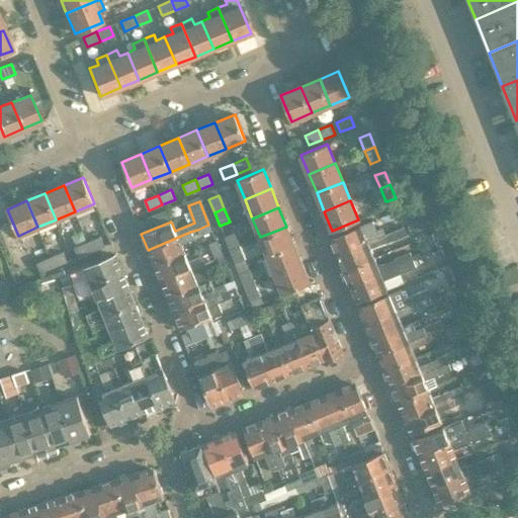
[(330,238),(337,254),(403,227),(400,220),(364,234),(360,225),(330,238)]
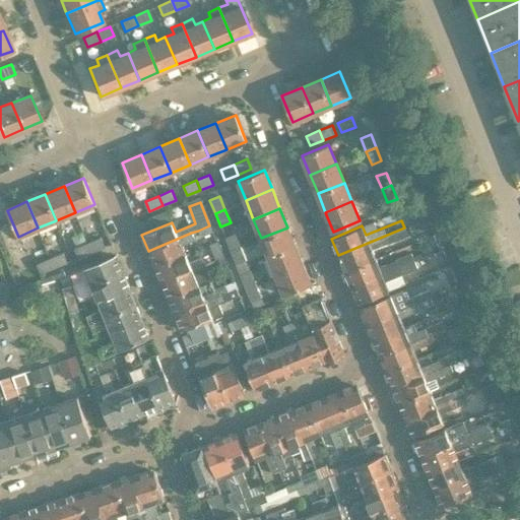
[(212,232),(209,225),(198,231),(200,236),(212,232)]
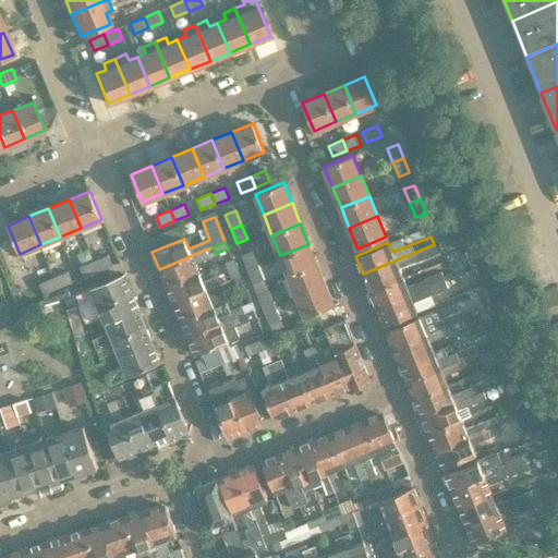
[(280,255),(289,276),(317,264),(308,244),(280,255)]
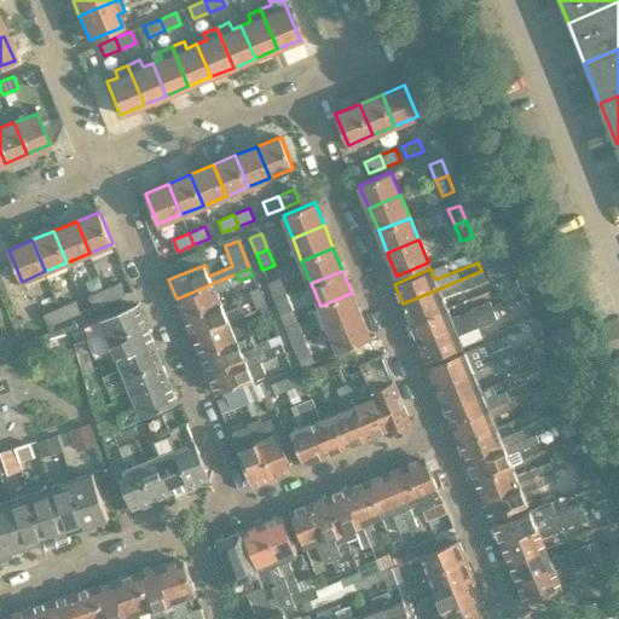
[(403,304),(410,322),(446,307),(443,296),(485,279),(481,271),(403,304)]
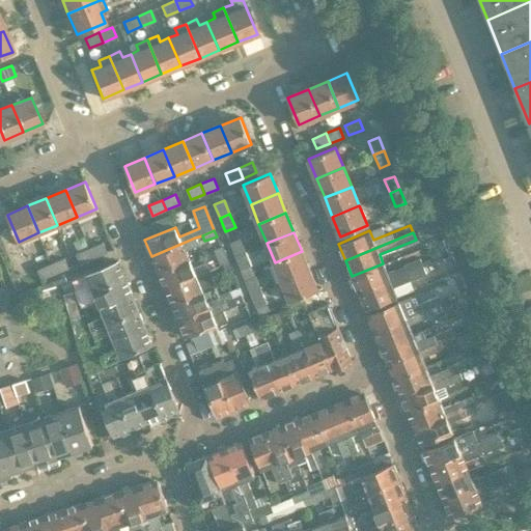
[(158,273),(189,259),(186,250),(198,245),(195,238),(151,256),(158,273)]
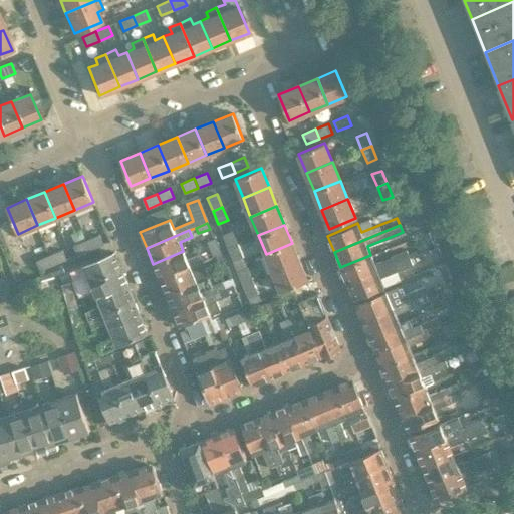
[(223,235),(228,248),(238,244),(232,231),(223,235)]
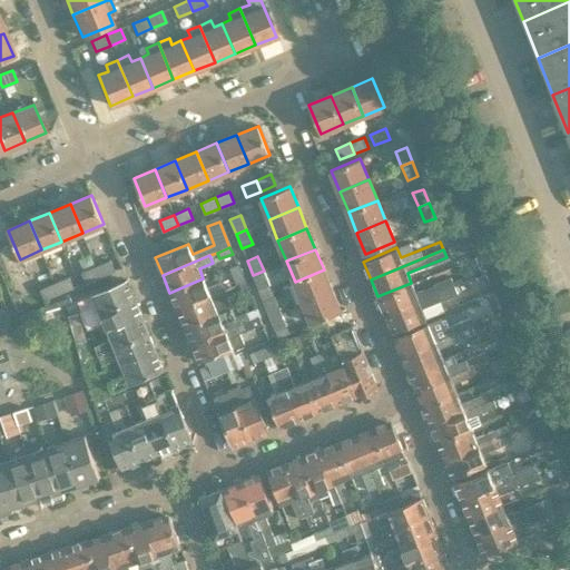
[(110,261),(96,266),(100,277),(115,271),(110,261)]
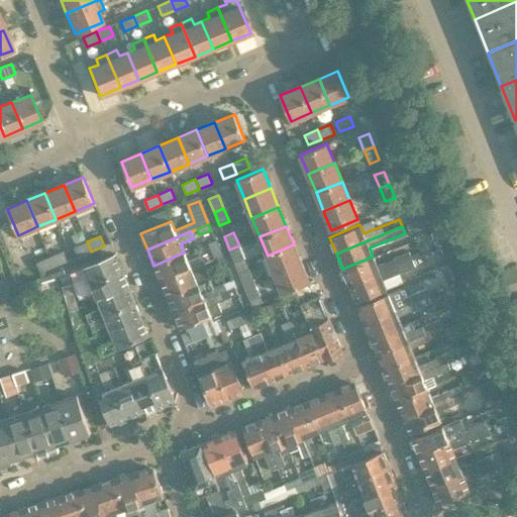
[(78,256),(91,251),(87,241),(74,246),(78,256)]
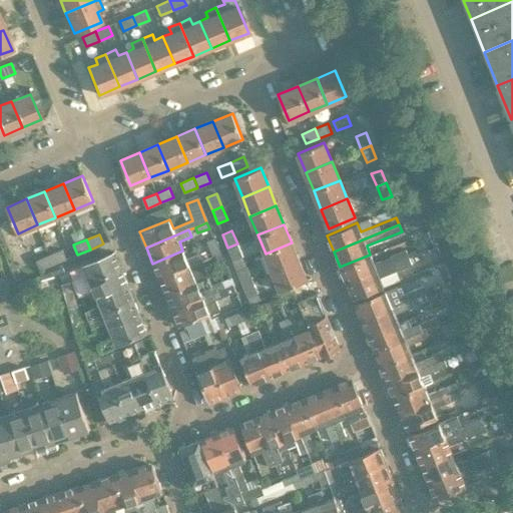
[(266,253),(273,272),(299,262),(292,242),(266,253)]
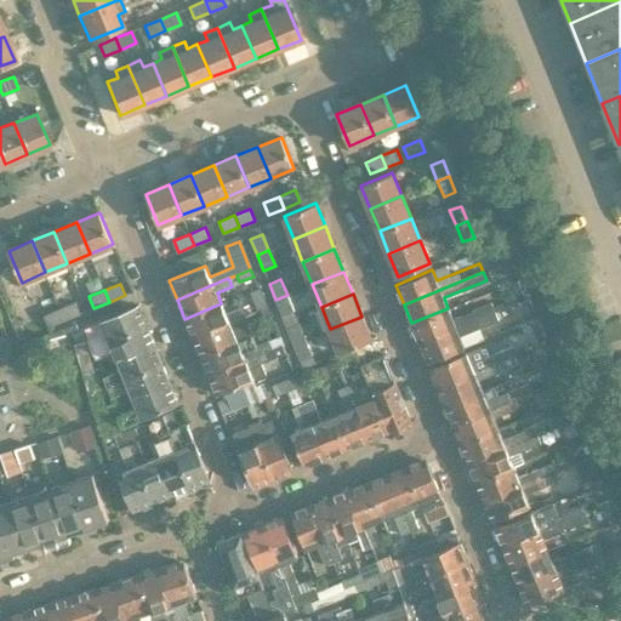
[(294,311),(288,295),(275,300),(281,315),(294,311)]
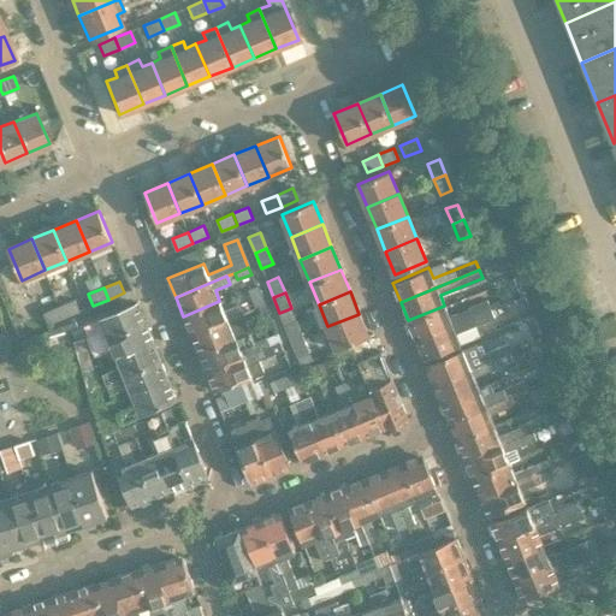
[(75,300),(59,307),(64,318),(80,312),(75,300)]
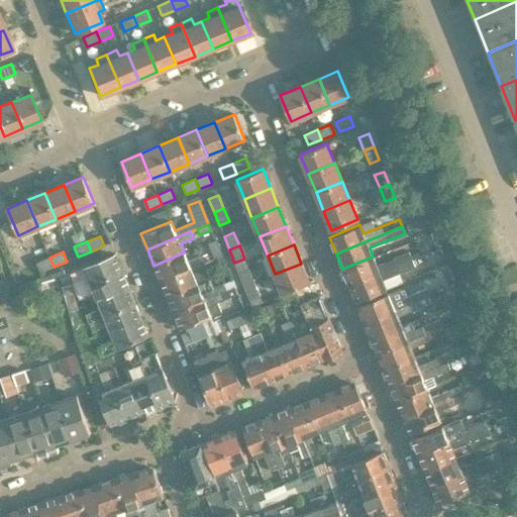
[(161,281),(203,264),(209,261),(206,253),(188,262),(184,252),(153,266),(161,281)]
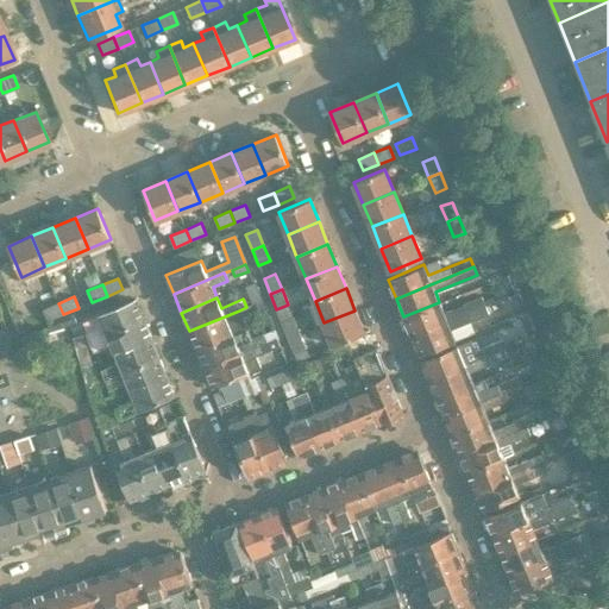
[(403,316),(412,336),(485,306),(482,297),(444,313),(439,302),(403,316)]
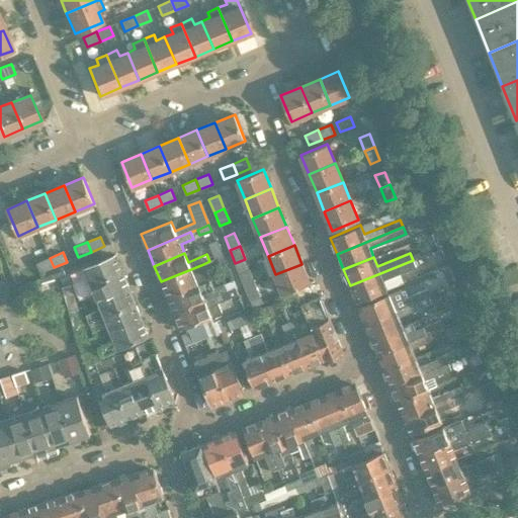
[(77,290),(122,271),(115,255),(85,267),(88,276),(74,282),(77,290)]
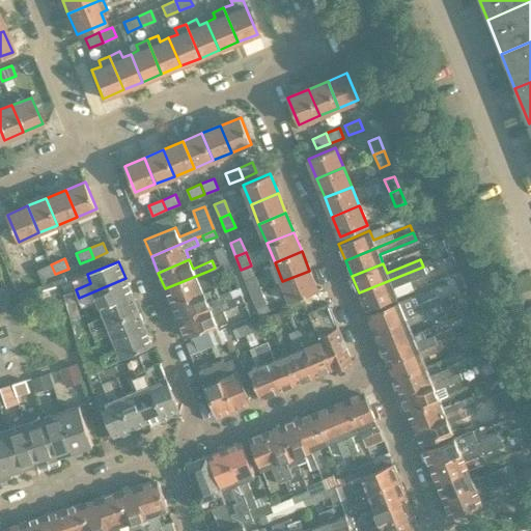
[(227,262),(220,266),(223,275),(230,272),(227,262)]
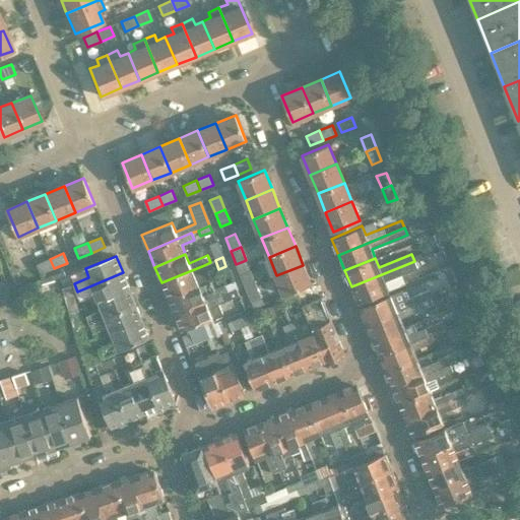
[(41,274),(54,268),(50,259),(37,264),(41,274)]
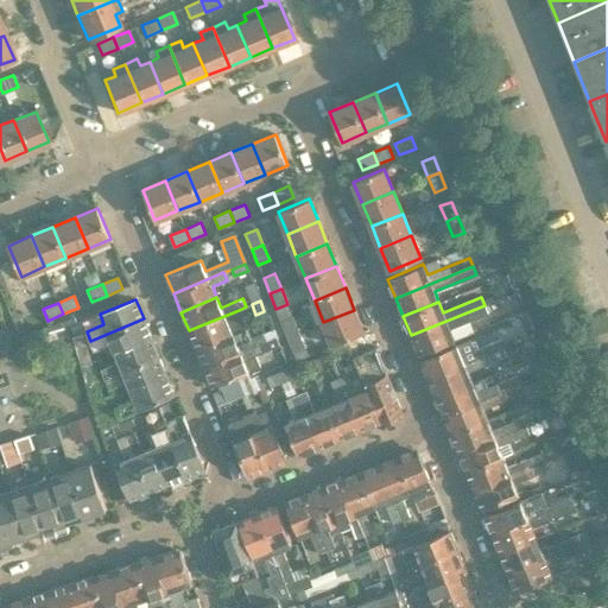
[(488,314),(485,305),(411,335),(418,354),(455,340),(450,329),(488,314)]
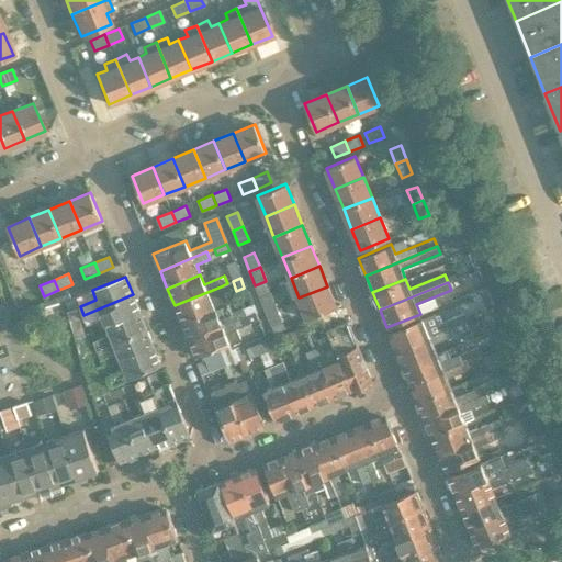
[(221,287),(175,305),(182,323),(214,308),(228,303),(221,287)]
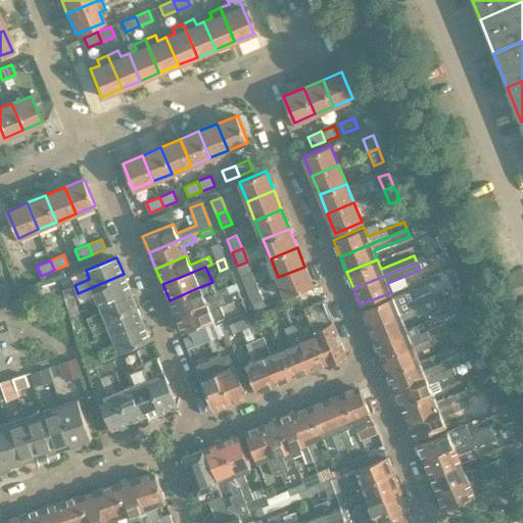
[(313,286),(304,267),(278,277),(286,296),(313,286)]
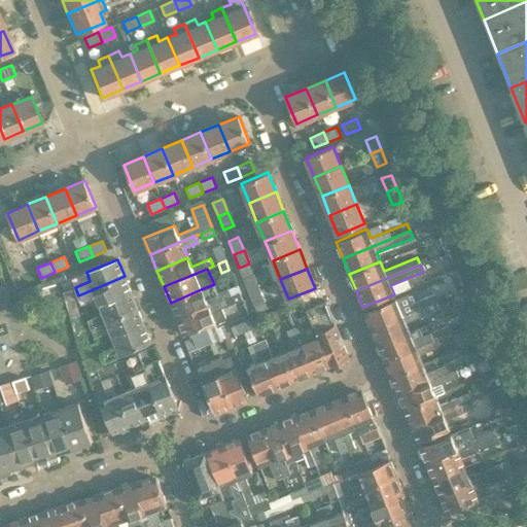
[(244,279),(249,292),(259,288),(253,275),(244,279)]
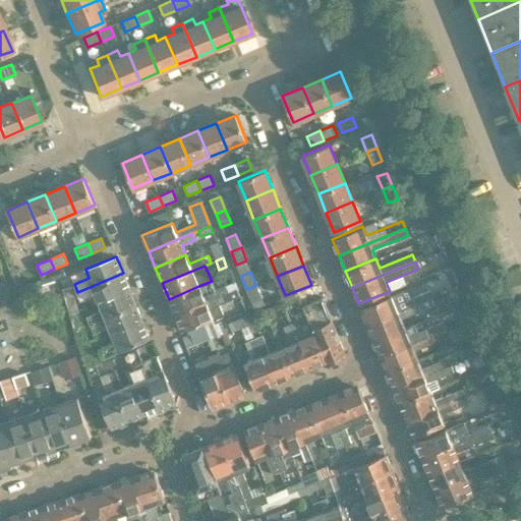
[(123,273),(77,292),(80,300),(96,294),(99,301),(129,289),(123,273)]
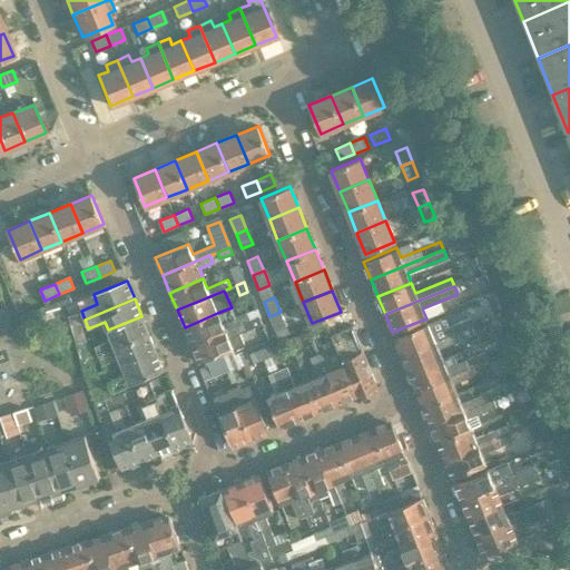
[(40,324),(39,318),(47,314),(47,313),(59,307),(57,303),(48,306),(47,306),(39,308),(40,310),(19,317),(23,326),(40,324)]
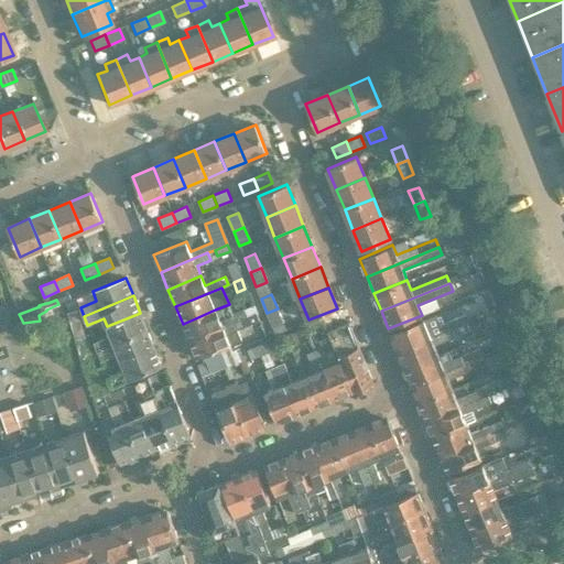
[(67,314),(69,322),(78,317),(74,301),(64,303),(66,308),(63,310),(64,315),(67,314)]
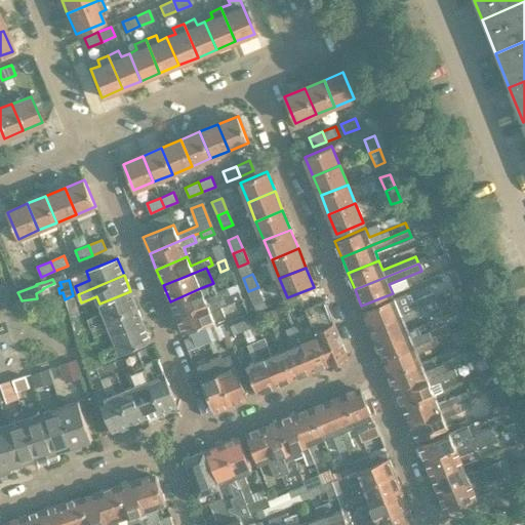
[(264,300),(258,287),(248,291),(253,305),(264,300)]
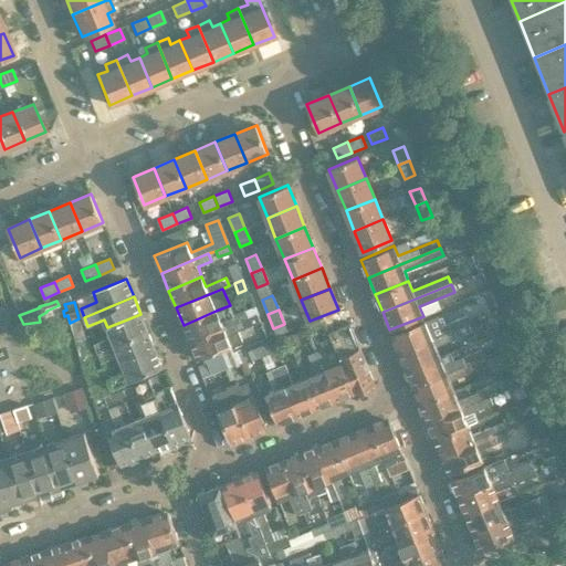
[(247,318),(247,317),(244,311),(220,321),(216,311),(184,325),(190,342),(247,318)]
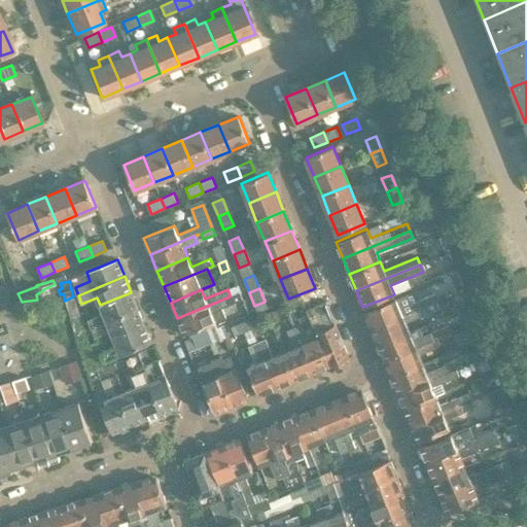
[(131,292),(100,305),(103,313),(88,319),(92,327),(137,309),(131,292)]
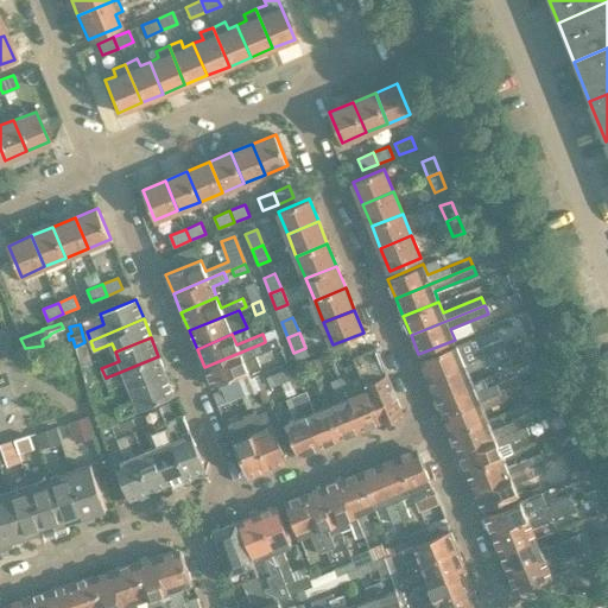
[(276,337),(265,341),(265,342),(204,367),(213,386),(263,366),(258,355),(279,346),(276,337)]
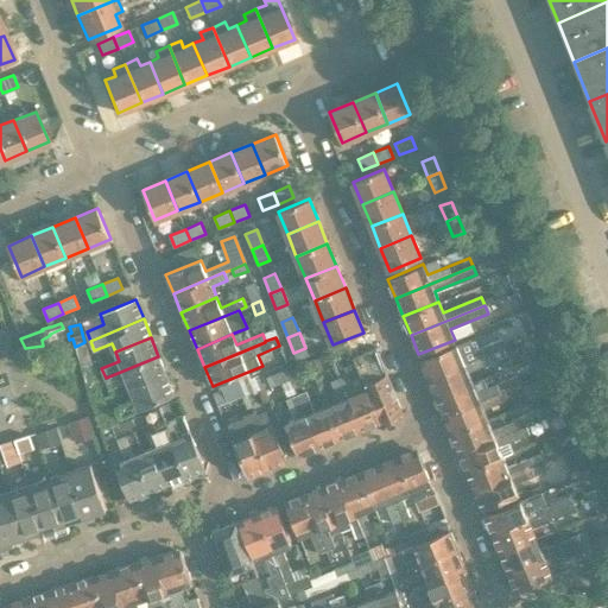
[(456,344),(420,360),(429,379),(500,349),(504,348),(501,340),(476,349),(472,339),(456,344)]
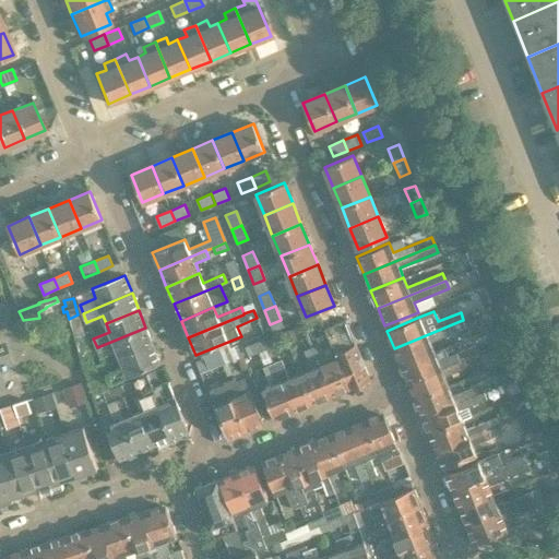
[(69,319),(74,336),(83,333),(78,314),(69,319)]
